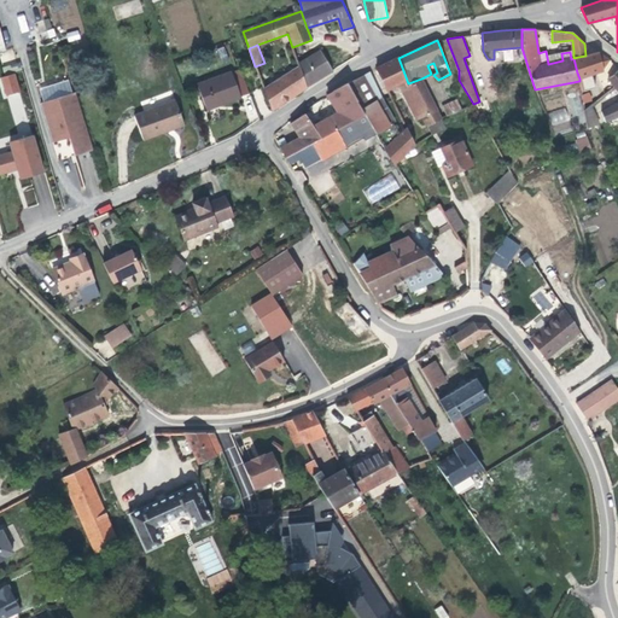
[(222,63),(229,60),(223,47),(216,51),(222,63)]
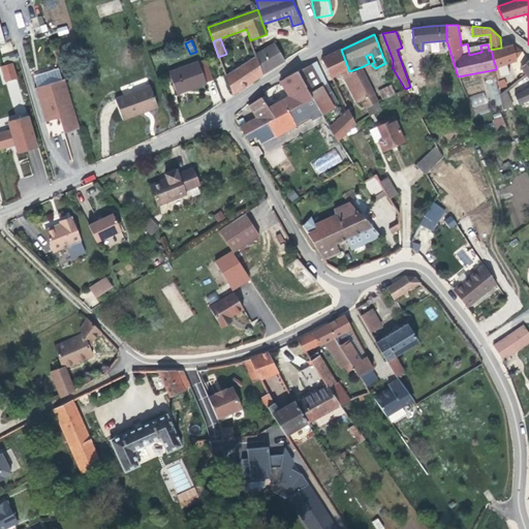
[(440,51),(439,42),(431,42),(432,52),(440,51)]
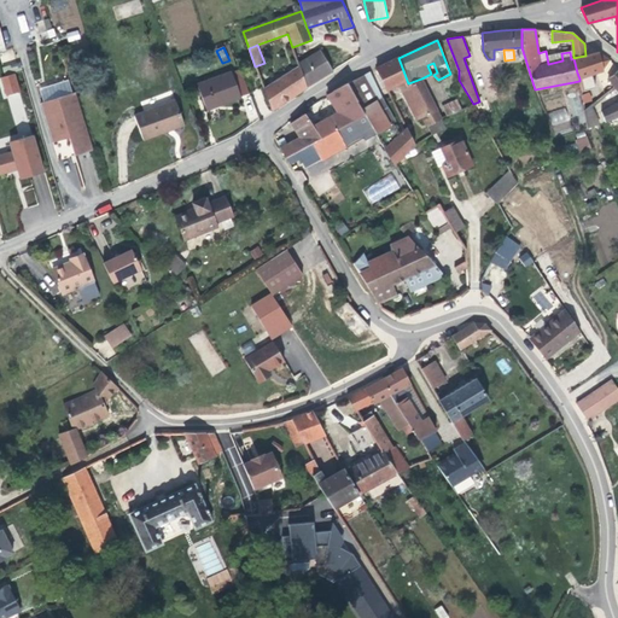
[(298,64),(299,66),(308,87),(333,71),(321,51),(298,64)]
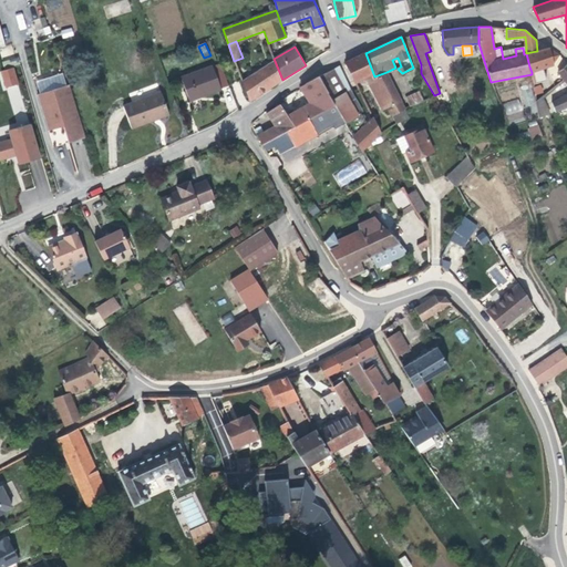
[(526,53),(529,66),(532,72),(553,64),(562,57),(553,49),(549,48),(537,51),(531,52),(526,53)]
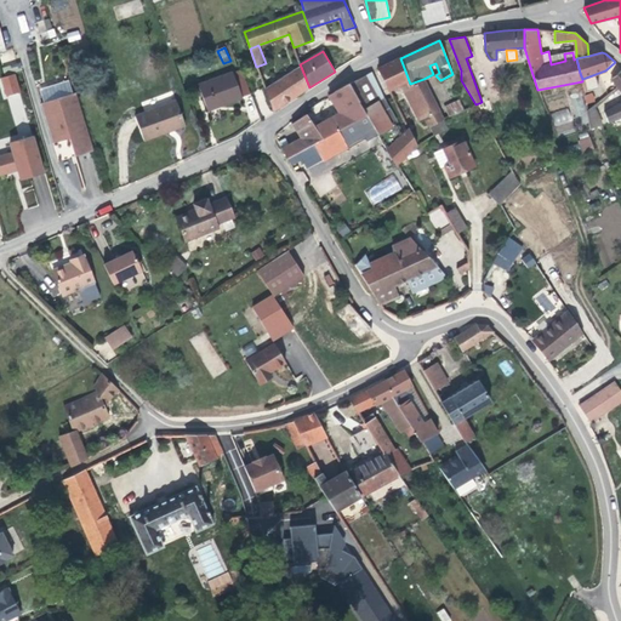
[(551,64),(565,61),(564,53),(550,57),(551,64)]
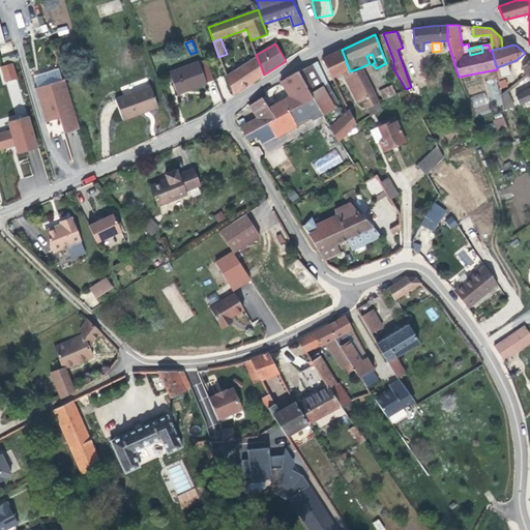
[(323,59),(331,78),(332,77),(342,72),(357,102),(362,100),(371,116),(382,109),(361,67),(350,71),(342,50),(323,59)]
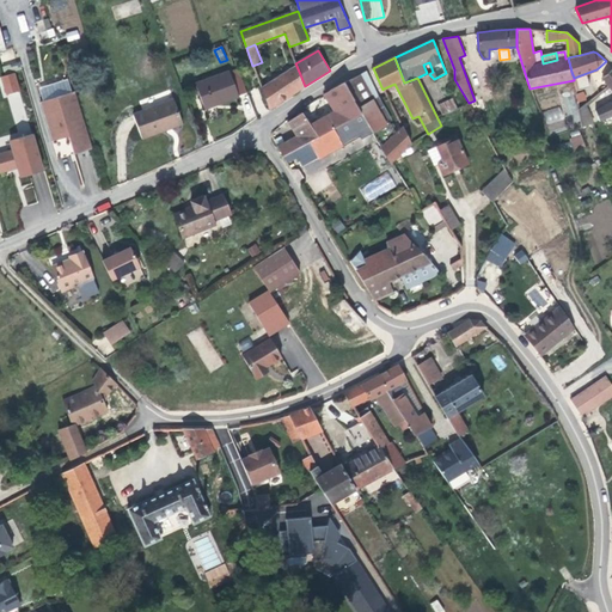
[(269,109),(305,86),(297,66),(261,89),(269,109)]
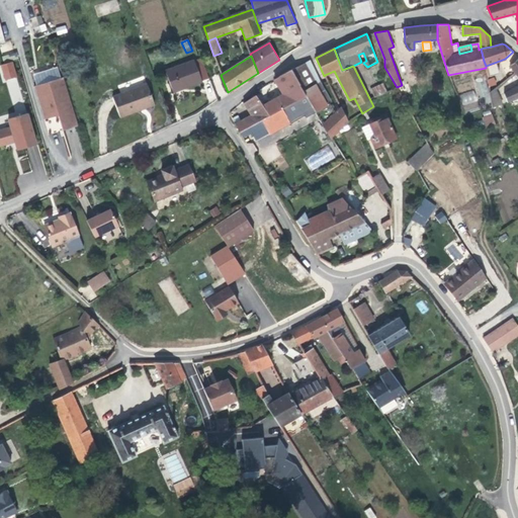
[(208,78),(201,58),(200,58),(166,71),(173,91),(208,78)]
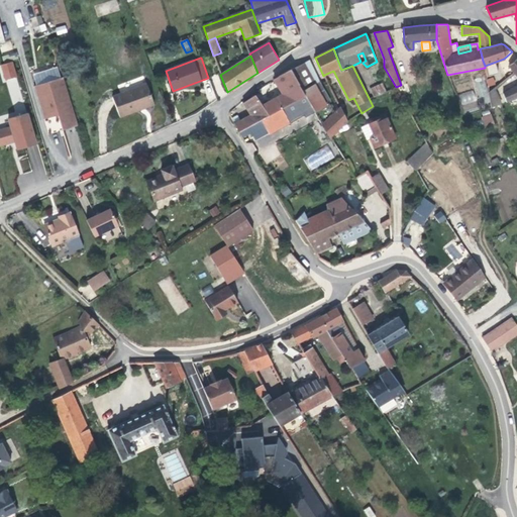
[(506,103),(516,98),(516,59),(509,66),(514,74),(516,77),(516,87),(503,95),(506,103)]
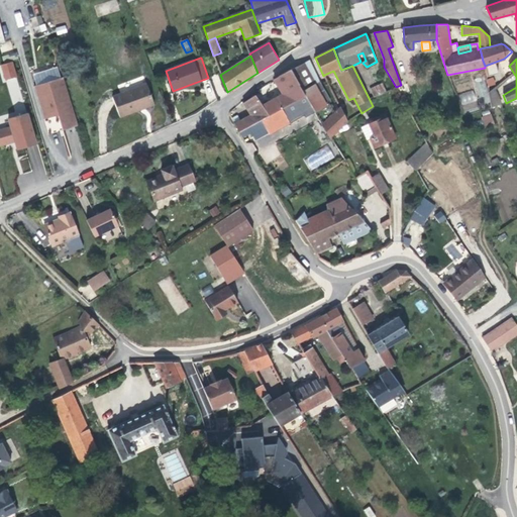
[(12,61),(0,64),(0,68),(4,81),(17,77),(12,61)]
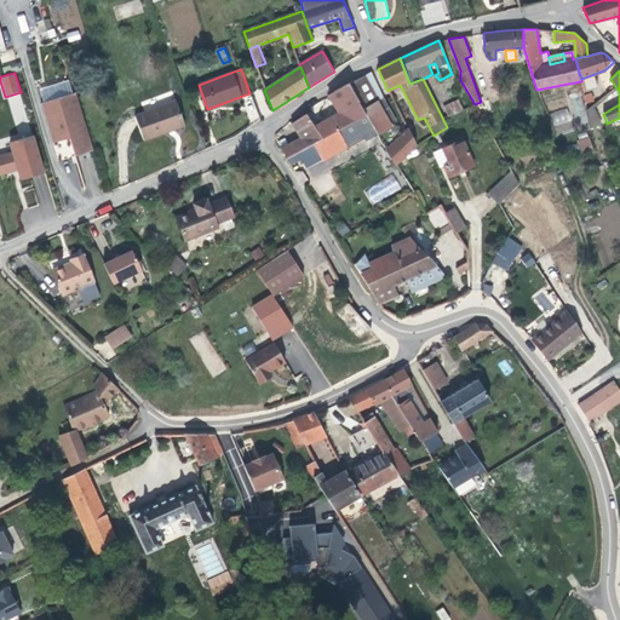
[(371,73),(348,84),(362,109),(383,97),(371,73)]
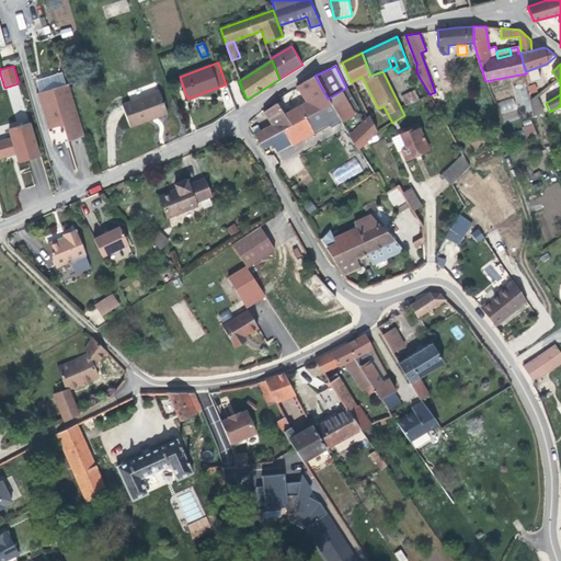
[(550,86),(558,80),(552,71),(545,78),(550,86)]
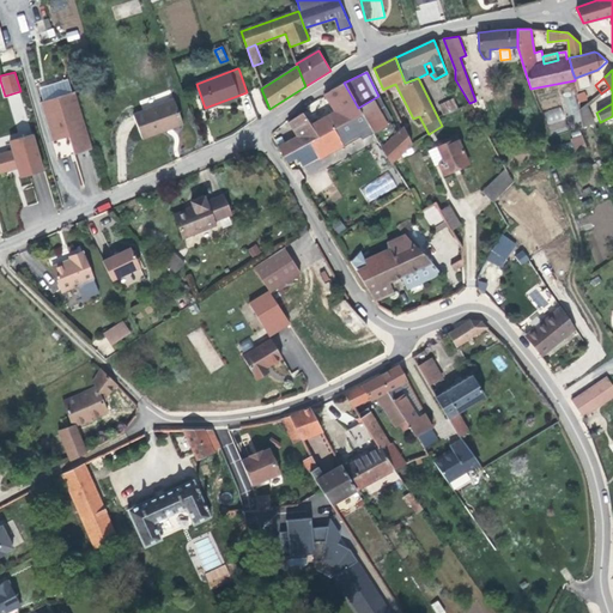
[(358,108),(344,83),(331,90),(333,92),(326,97),(333,109),(329,111),(331,114),(313,123),(321,135),(335,128),(349,120),(352,119),(362,114),(358,108)]
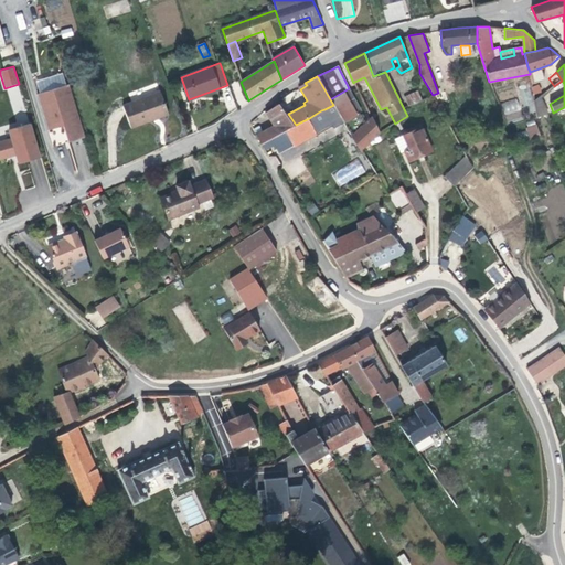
[(544,93),(554,86),(548,78),(541,85),(544,93)]
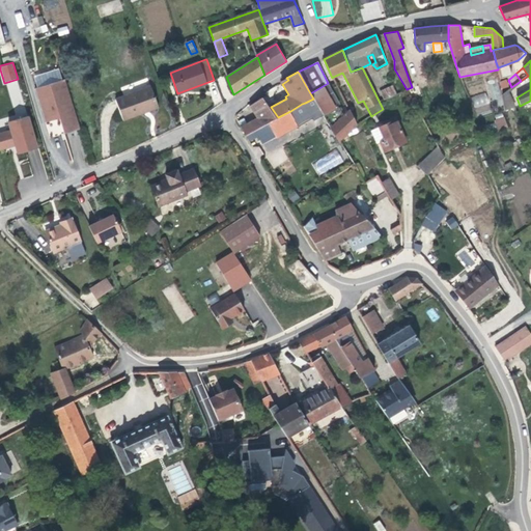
[(60,122),(63,134),(80,129),(64,79),(34,88),(45,122),(55,119),(54,118),(58,116),(63,118),(63,121),(60,122)]
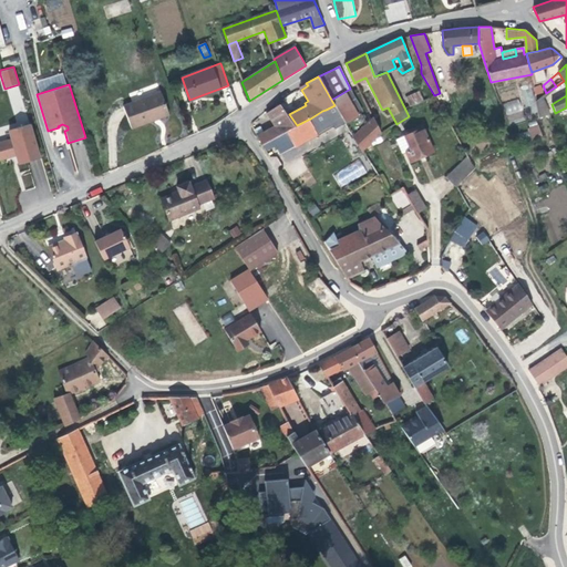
[(523,105),(534,104),(533,85),(522,85),(523,105)]
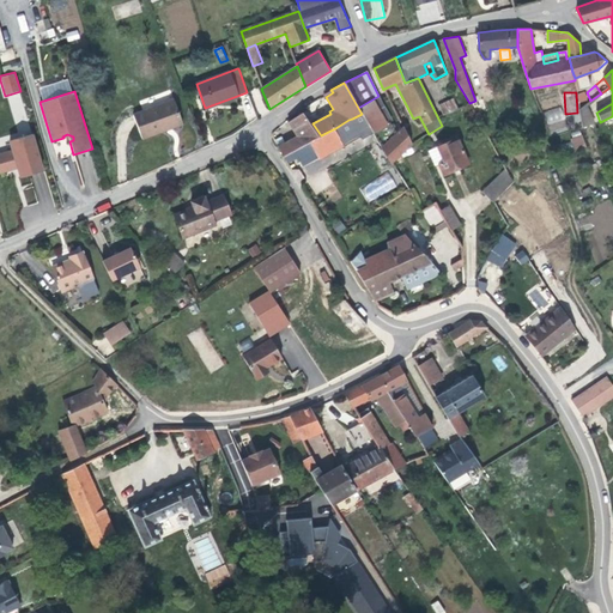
[(8,96),(13,119),(25,115),(20,93),(8,96)]
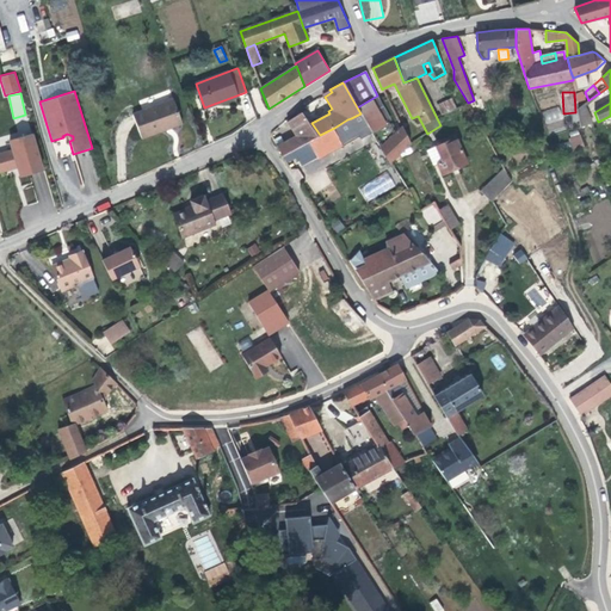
[(377,96),(357,107),(360,113),(351,118),(362,137),(371,133),(390,162),(411,143),(402,125),(395,133),(388,121),(383,115),(387,112),(377,96)]
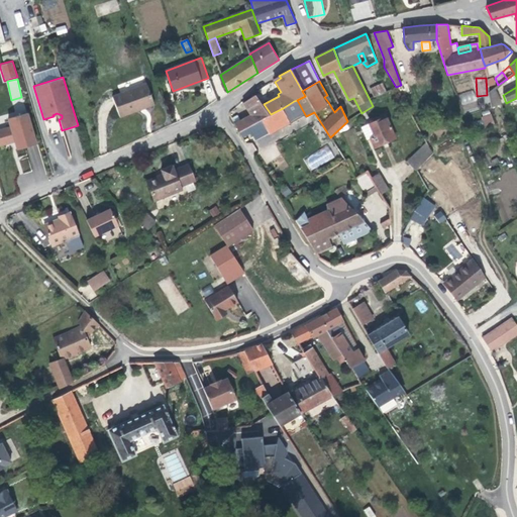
[(374,97),(386,92),(382,83),(371,89),(374,97)]
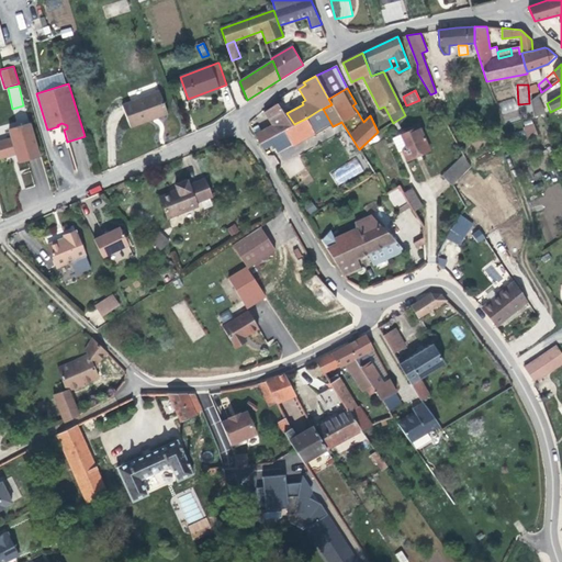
[(131,126),(152,120),(150,116),(166,111),(159,91),(122,105),(131,126)]
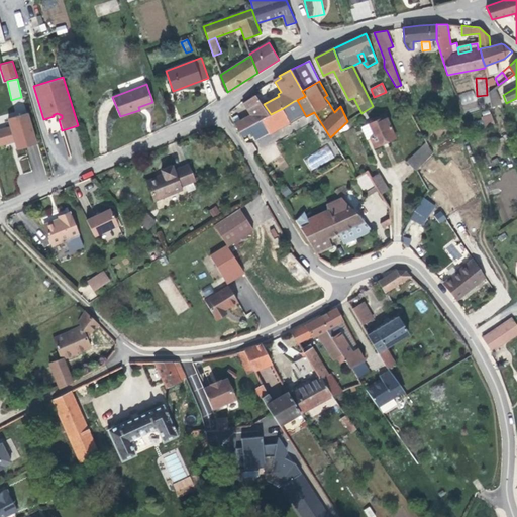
[(495,88),(489,92),(491,100),(498,97),(495,88)]
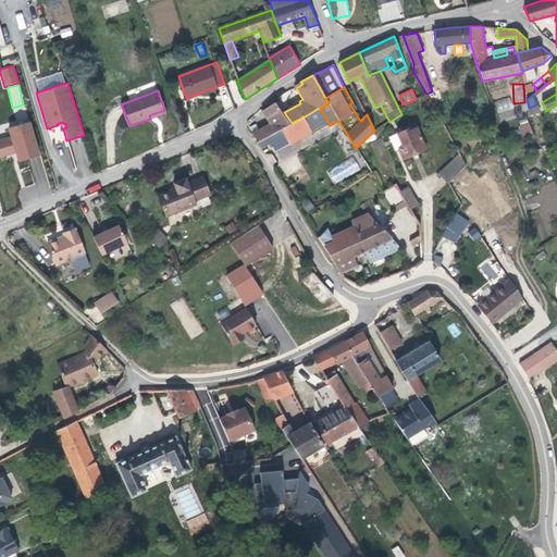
[(511,98),(495,100),(496,112),(512,110),(511,98)]
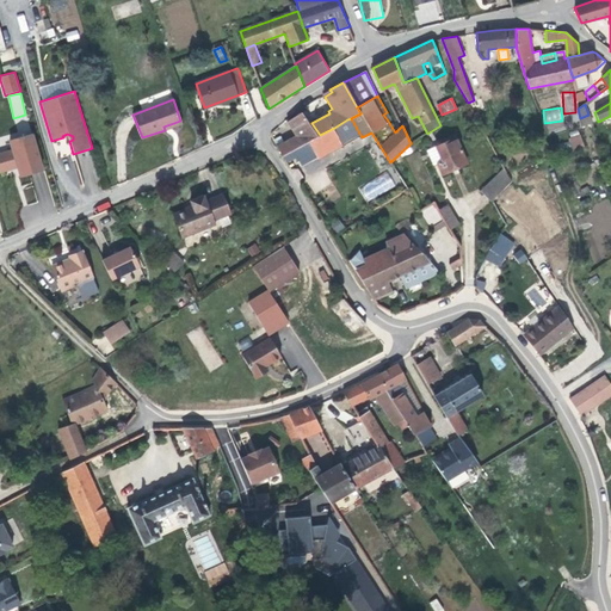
[(277,146),(283,156),(291,152),(318,136),(302,112),(288,122),(297,136),(277,146)]
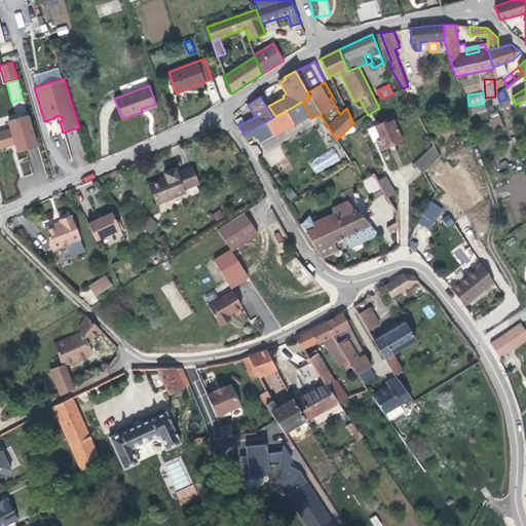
[(308,119),(299,103),(288,110),(295,125),(296,126),(308,119)]
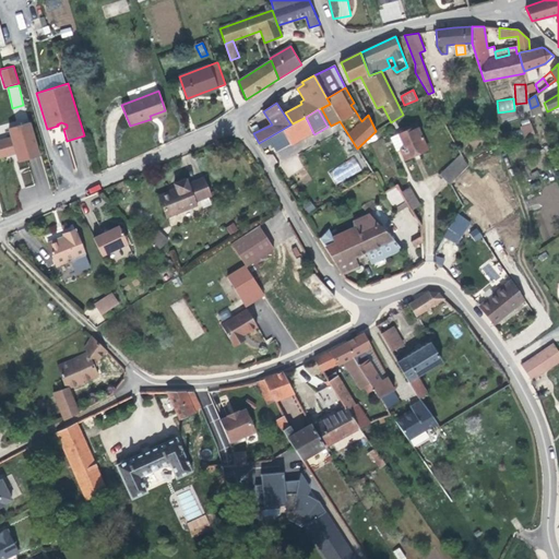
[(290,145),(313,133),(306,117),(293,123),(290,125),(266,139),(271,146),(273,147),(288,141),(290,145)]
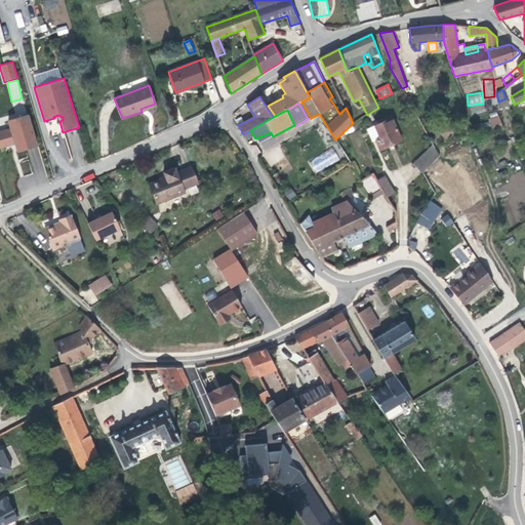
[(10,128),(0,130),(0,146),(13,143),(22,140),(24,149),(35,146),(27,115),(7,120),(10,128)]
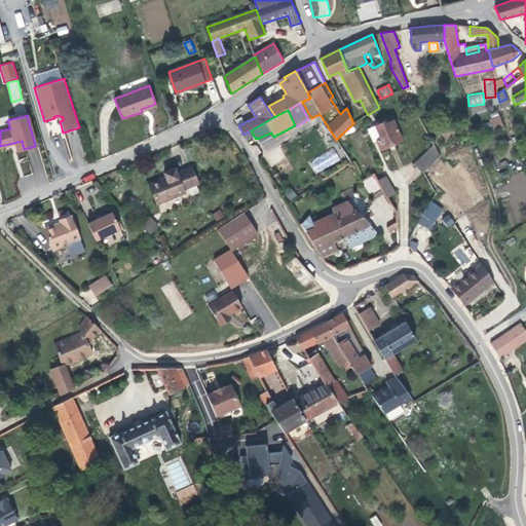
[(499,116),(490,119),(494,130),(503,127),(499,116)]
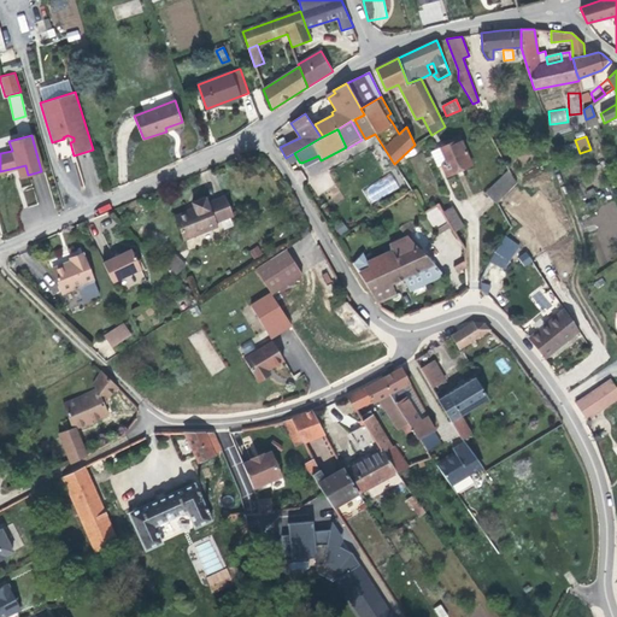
[(459,139),(440,147),(447,163),(441,165),(446,175),(471,164),(459,139)]
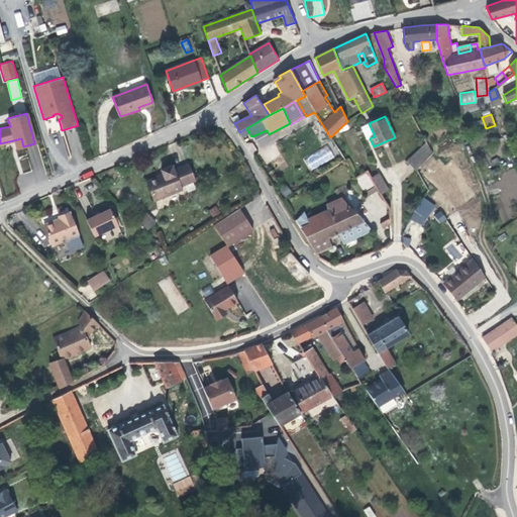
[(370,138),(375,136),(369,123),(365,125),(370,138)]
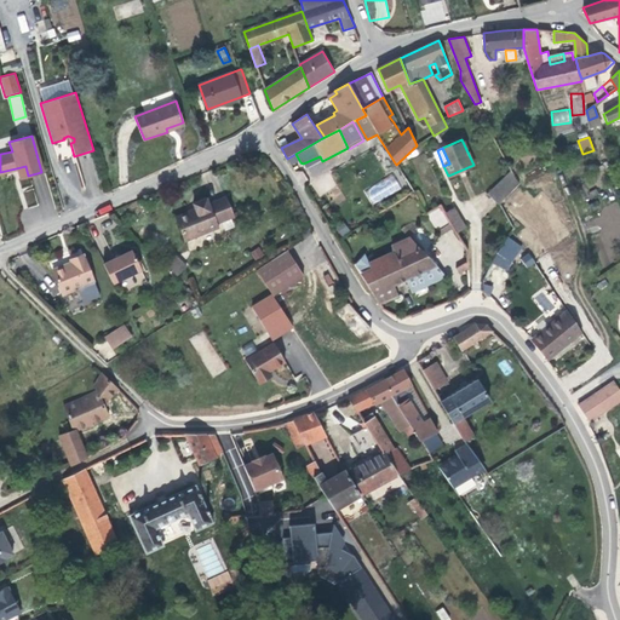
[(18,178),(28,176),(26,166),(16,168),(18,178)]
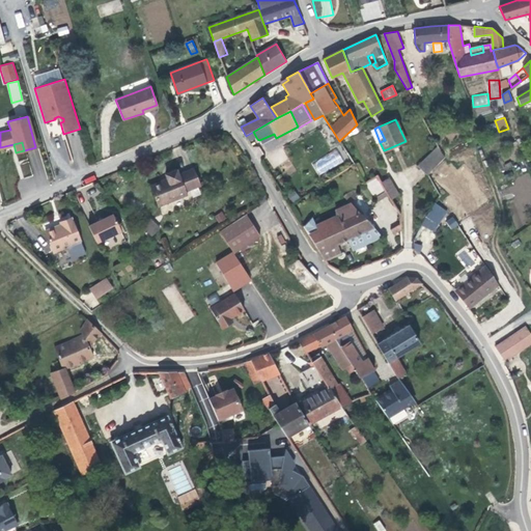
[(438,146),(418,165),(427,174),(444,158),(438,146)]
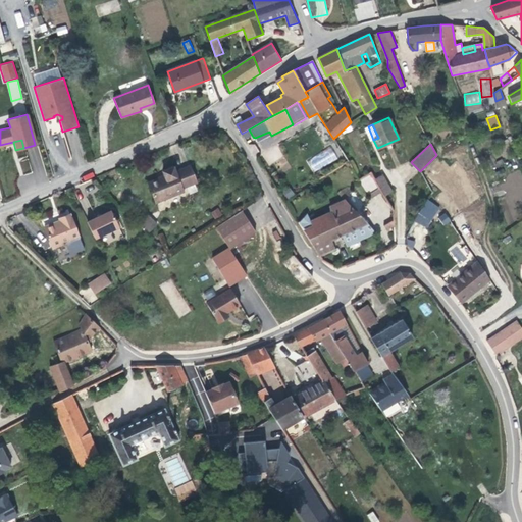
[(314,173),(337,158),(330,146),(306,161),(314,173)]
